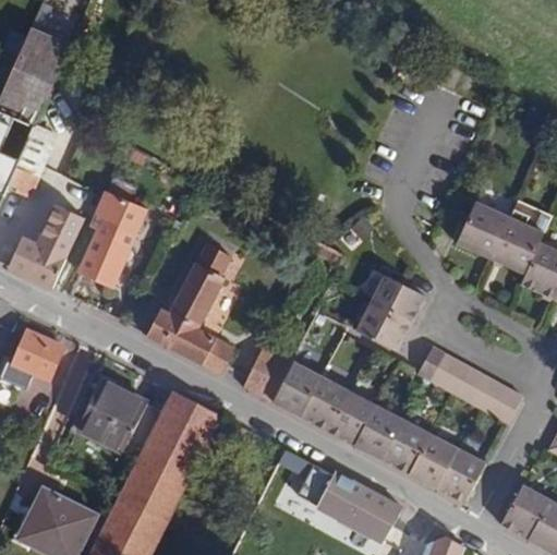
[(29,27),(0,95),(0,105),(19,113),(35,123),(70,46),(29,27)]
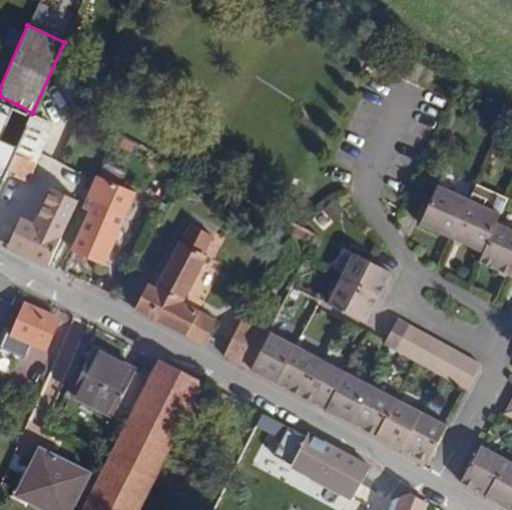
[(0,192),(10,170),(29,179),(38,159),(18,150),(23,138),(5,130),(17,104),(0,96),(0,192)]
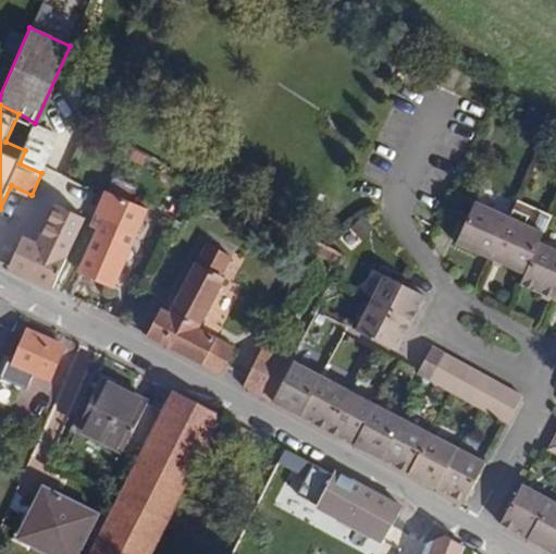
[(59,194),(82,206),(90,189),(68,176),(59,194)]
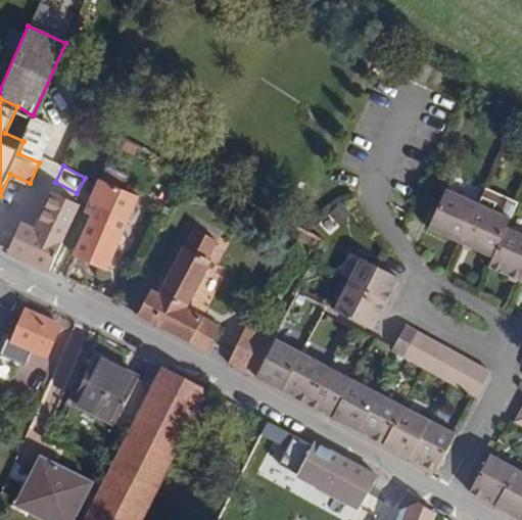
[(127,176),(105,166),(95,185),(84,209),(91,214),(73,253),(106,267),(137,196),(121,188),(127,176)]
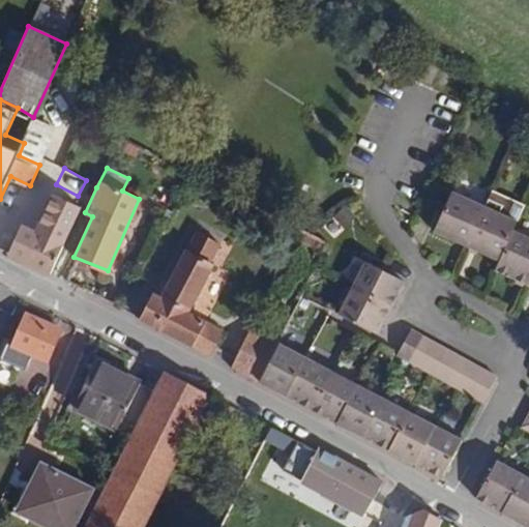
[(493,184),(483,204),(466,244),(498,260),(512,228),(516,218),(524,199),(493,184)]
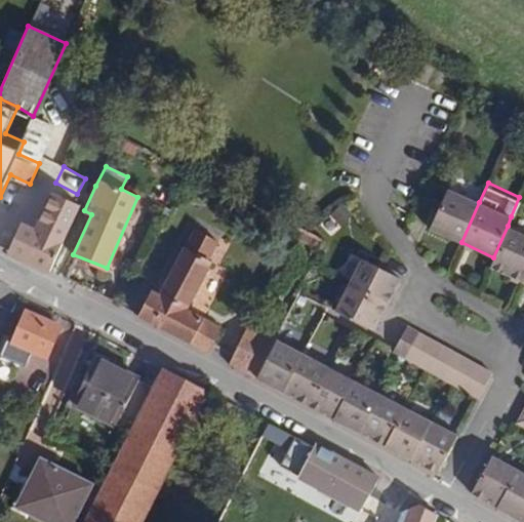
[(35,230),(62,242),(82,200),(54,187),(35,230)]
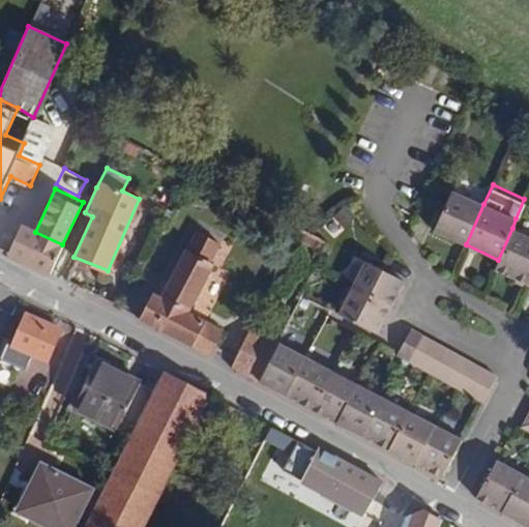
[(466,244),(483,204),(451,189),(434,230),(466,244)]
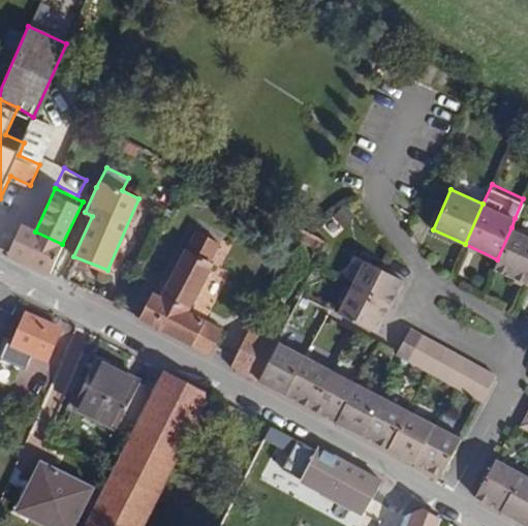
[(8,253),(50,273),(62,244),(35,231),(22,225),(8,253)]
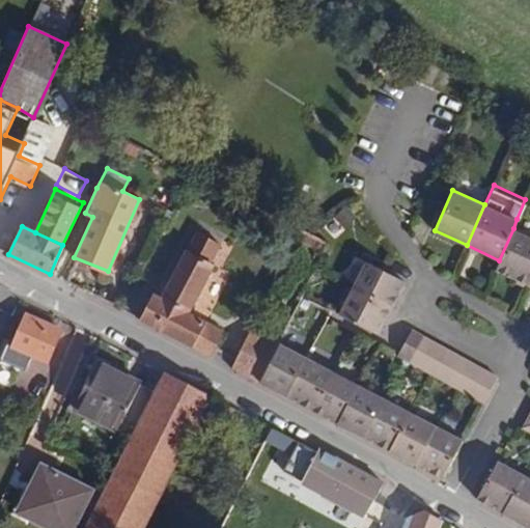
[(529,235),(513,228),(499,260),(496,268),(528,282),(529,277),(529,235)]
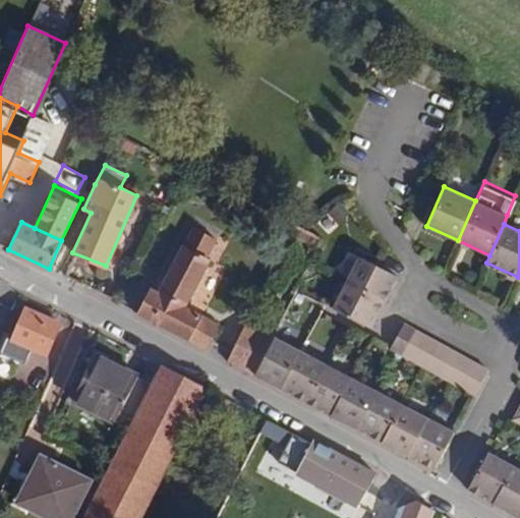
[(135,311),(206,348),(220,324),(186,305),(210,259),(207,256),(216,238),(192,226),(157,290),(149,286),(135,311)]
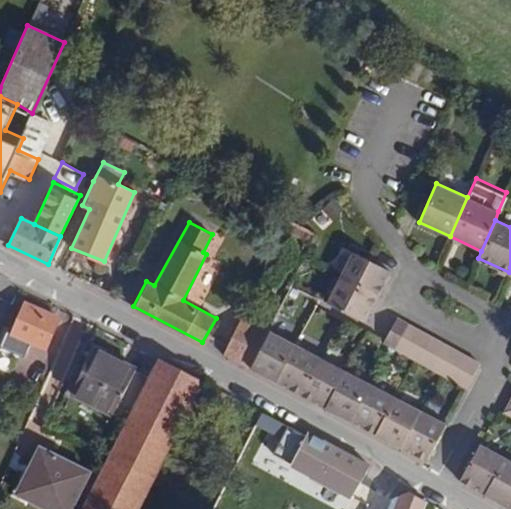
[(352,252),(339,277),(377,296),(390,271),(352,252)]
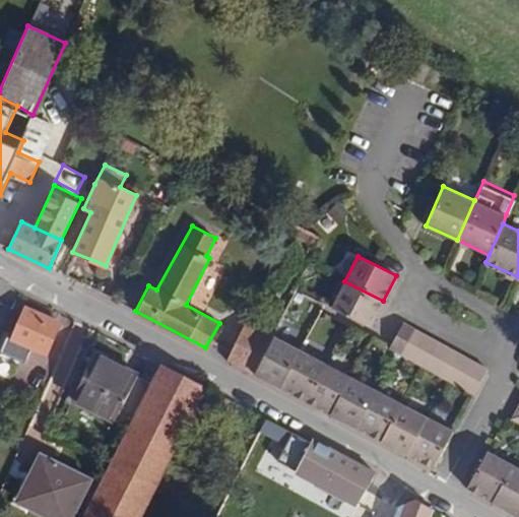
[(383,301),(344,281),(331,306),(370,326),(383,301)]
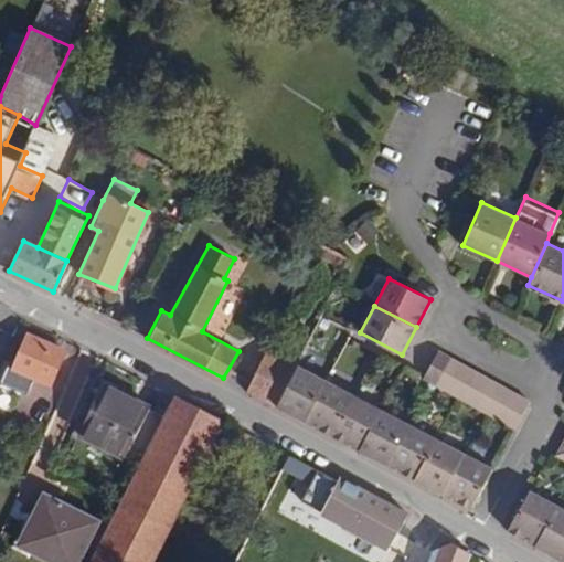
[(51,384),(65,350),(27,333),(12,368),(51,384)]
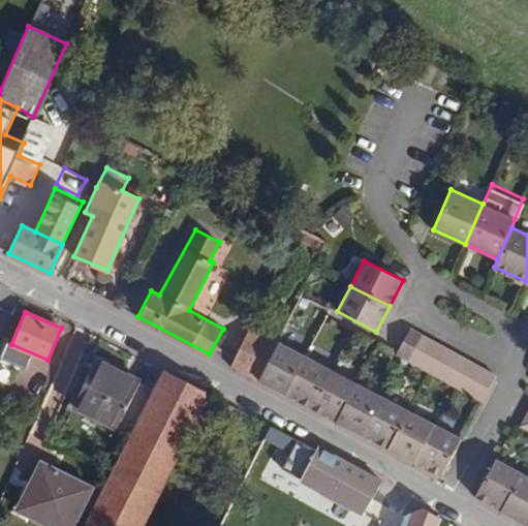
[(230,365),(258,379),(277,341),(249,327),(230,365)]
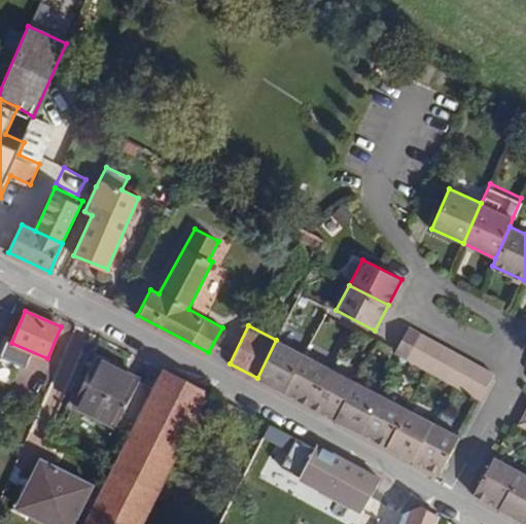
[(392,351),(400,355),(405,357),(418,332),(407,326),(392,351)]
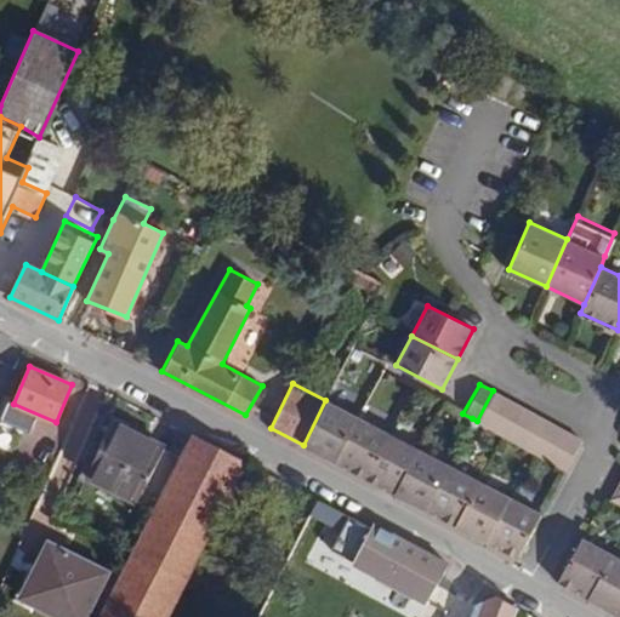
[(477,421),(491,429),(507,399),(493,390),(477,421)]
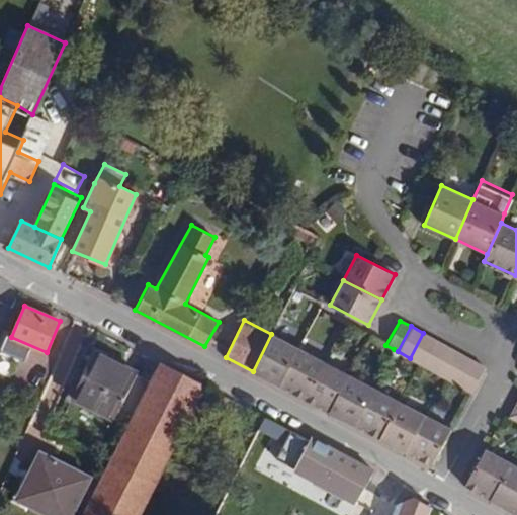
[(410,358),(418,363),(421,364),(435,339),(423,333),(410,358)]
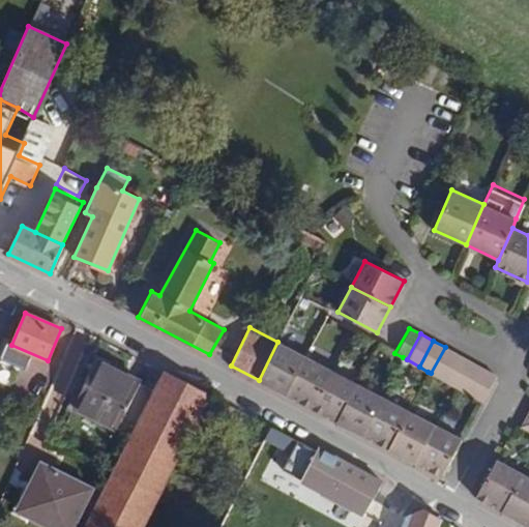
[(259,380),(284,393),(303,355),(277,342),(259,380)]
